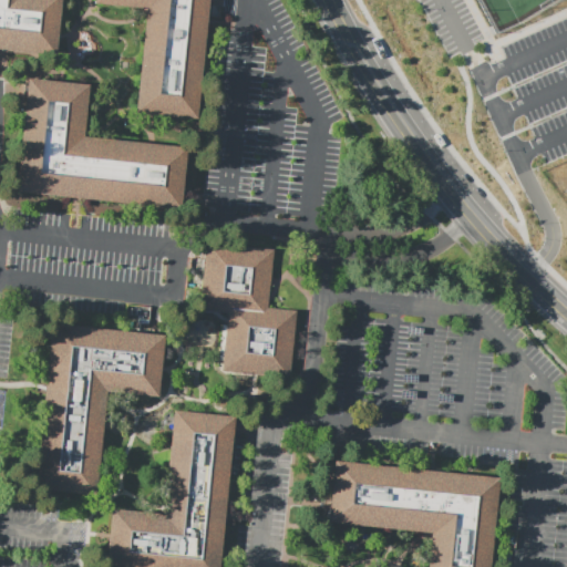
[(0,49),(0,0),(60,0),(54,55),(0,49)]
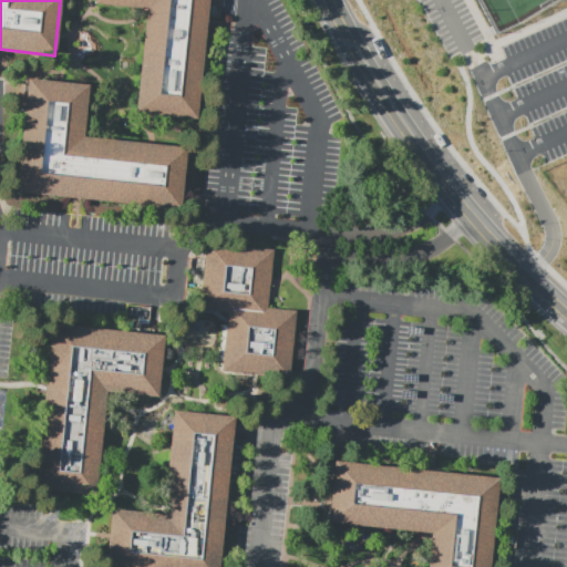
[(94,2),(94,0),(209,0),(197,120),(133,113),(144,8),(94,2)]
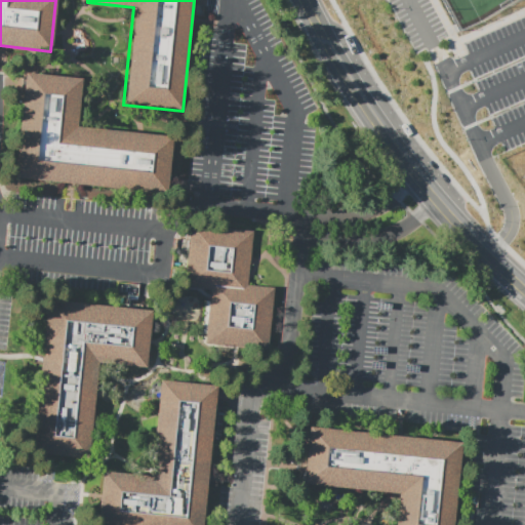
[(12,177),(24,71),(81,77),(76,126),(171,135),(166,193),(12,177)]
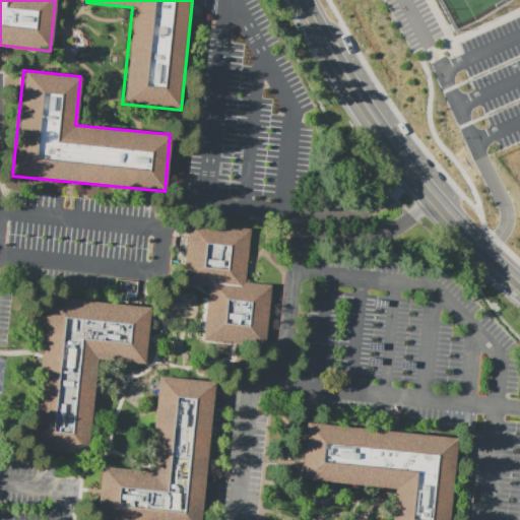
[(183,283),(188,223),(248,229),(243,283),(270,285),(264,346),(202,340),(207,285),(183,283)]
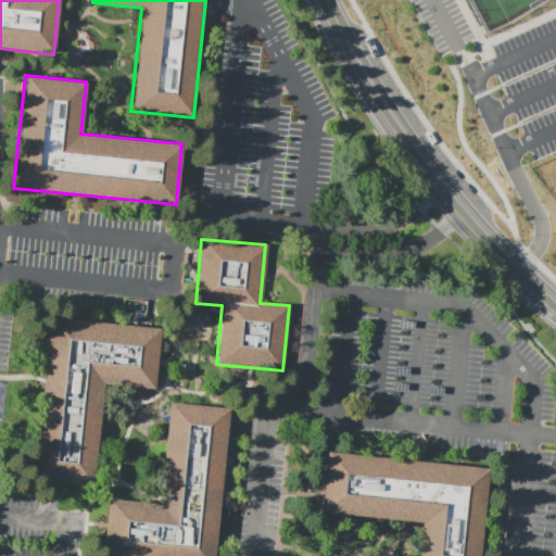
[(50,317),(161,329),(154,389),(103,383),(92,485),(33,479),(50,317)]
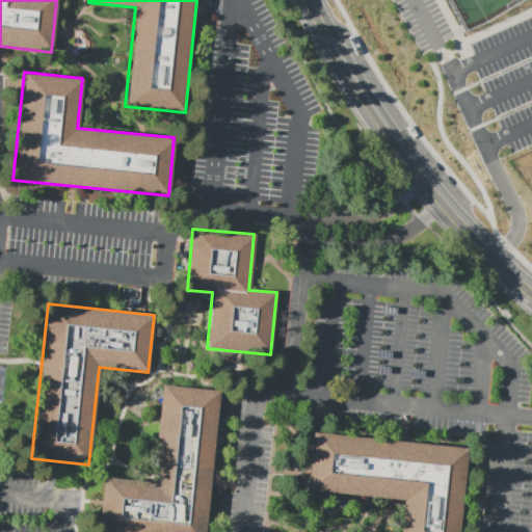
[(161,386),(219,391),(207,531),(99,531),(104,478),(152,482),(161,386)]
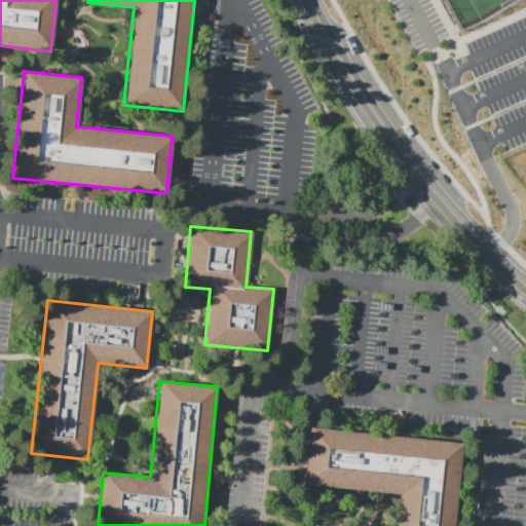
[(308,427),(461,444),(452,525),(395,525),(398,495),(302,485),(308,427)]
